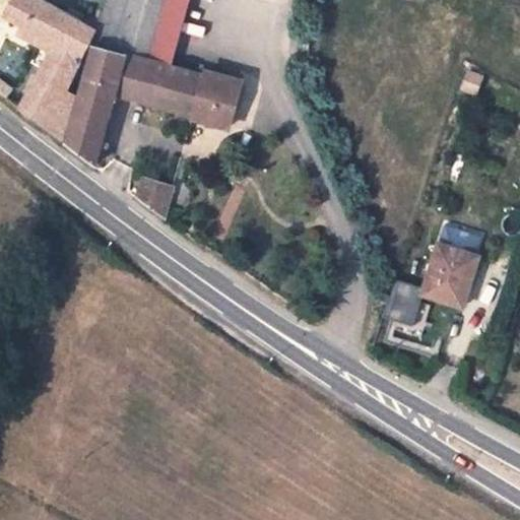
[(19,109),(61,139),(75,96),(66,90),(94,30),(41,0),(10,0),(4,13),(9,16),(8,17),(7,20),(5,22),(7,25),(9,26),(10,26),(12,27),(14,25),(16,23),(17,21),(22,24),(21,27),(47,42),(54,46),(50,54),(19,109)]
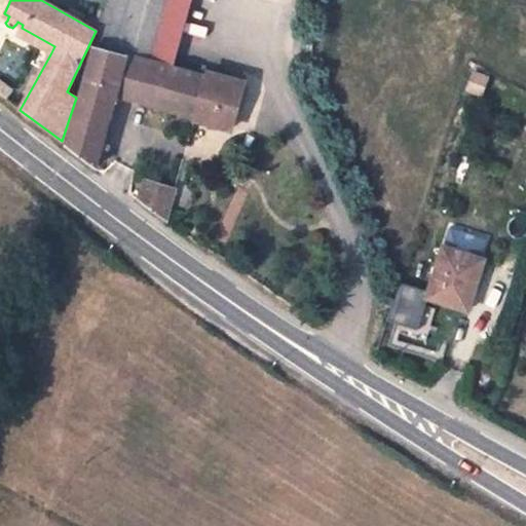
[(106,0),(98,31),(94,46),(126,55),(149,62),(165,0),(106,0)]
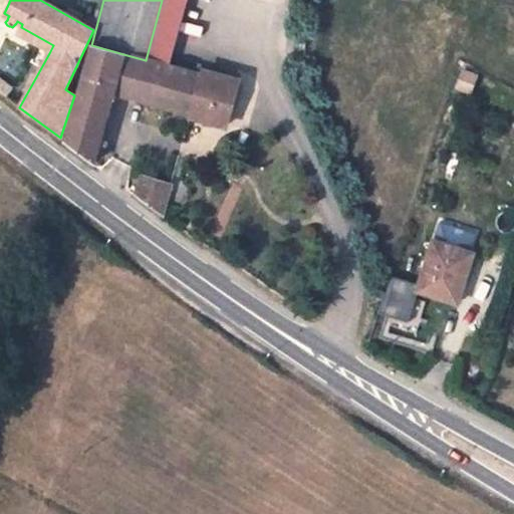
[(162,0),(146,60),(161,64),(179,0),(162,0)]
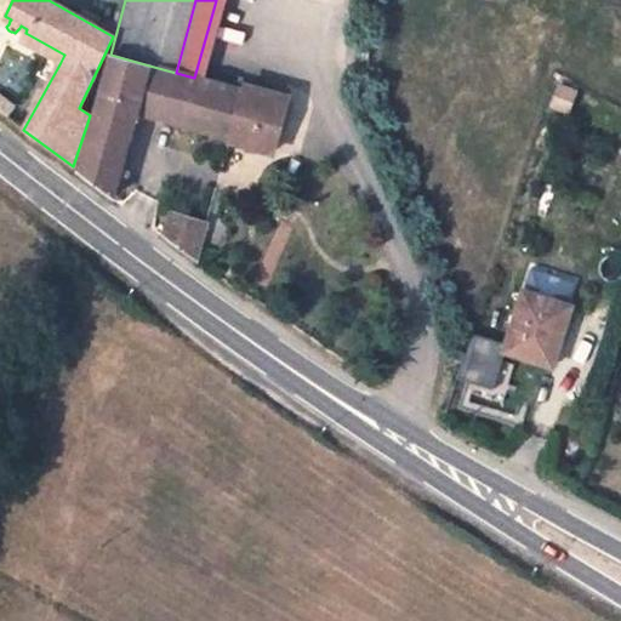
[(51,60),(60,64),(64,55),(56,50),(51,60)]
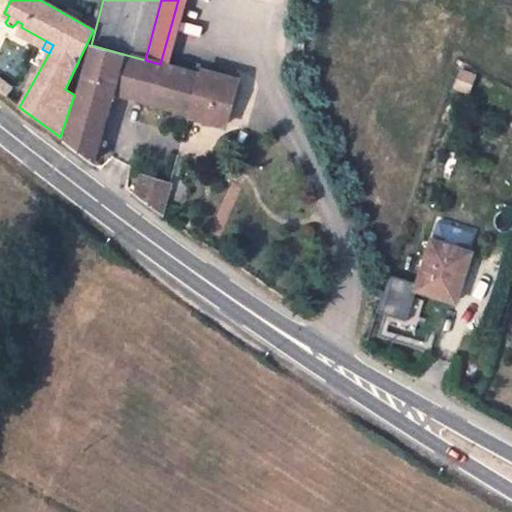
[(123,54),(91,45),(65,141),(93,163),(112,93),(123,54)]
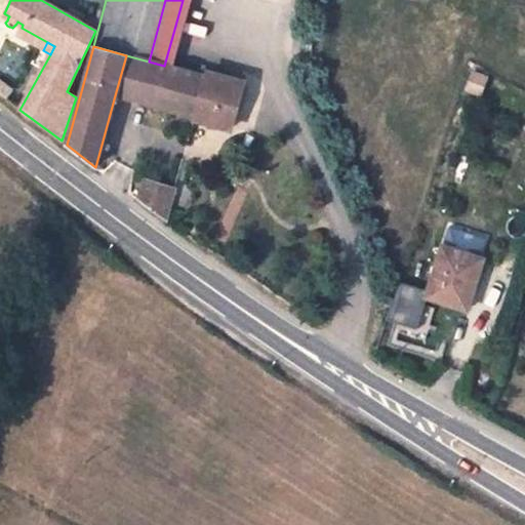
[(149,62),(126,55),(115,95),(147,105),(148,103),(130,96),(137,69),(147,71),(149,62)]
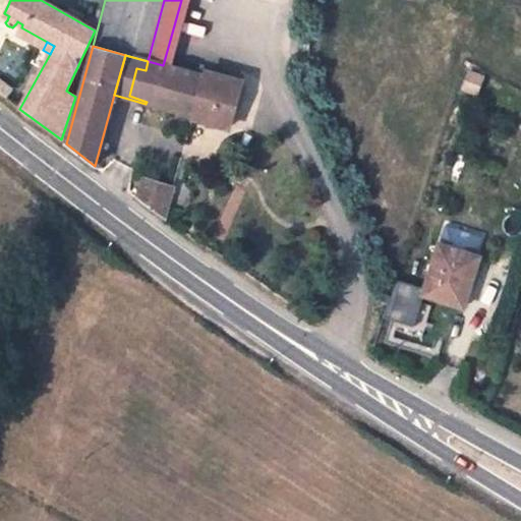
[(147,102),(146,104),(193,117),(196,107),(206,76),(163,65),(148,61),(146,70),(136,68),(129,96),(147,102)]
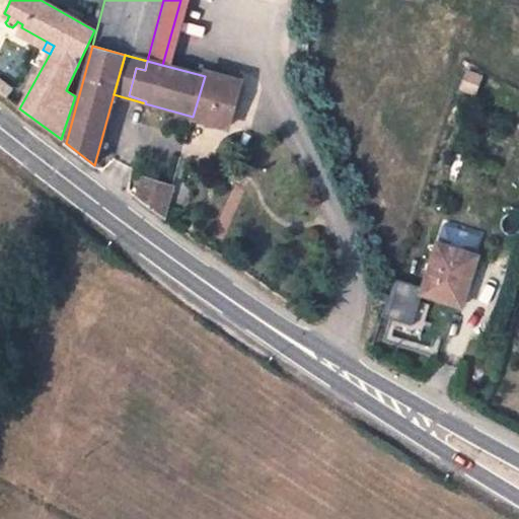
[(206,73),(205,76),(196,106),(213,112),(220,104),(233,108),(240,83),(206,73)]
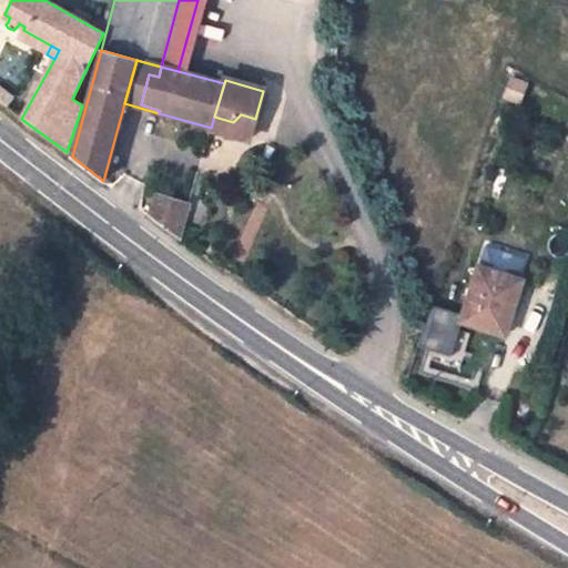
[(211,128),(250,139),(255,119),(241,114),(233,122),(214,117),(211,128)]
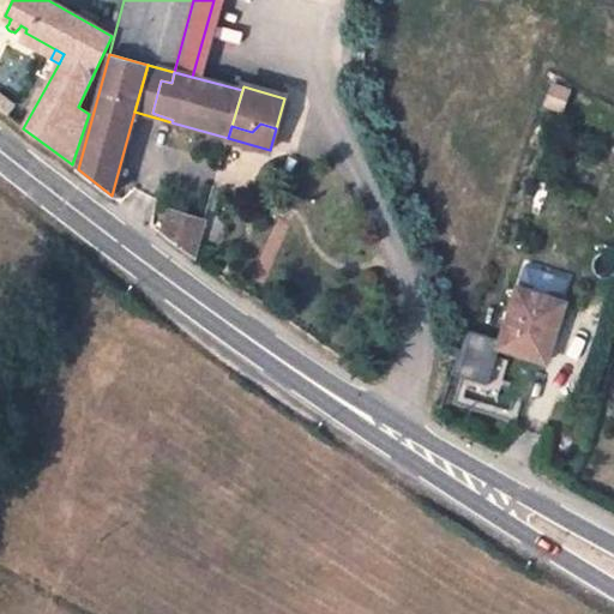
[(161,233),(194,258),(205,221),(169,209),(161,233)]
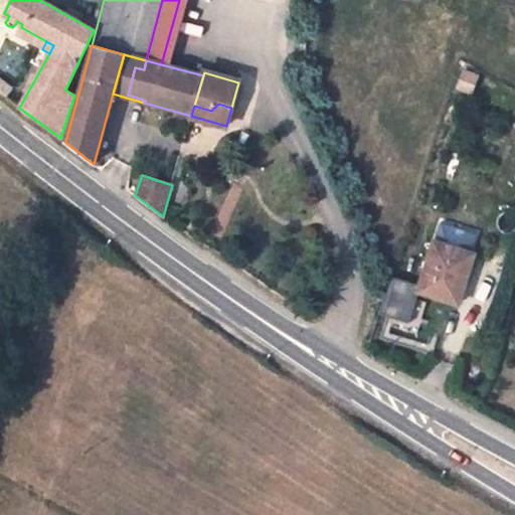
[(441,223),(435,243),(473,255),(480,235),(441,223)]
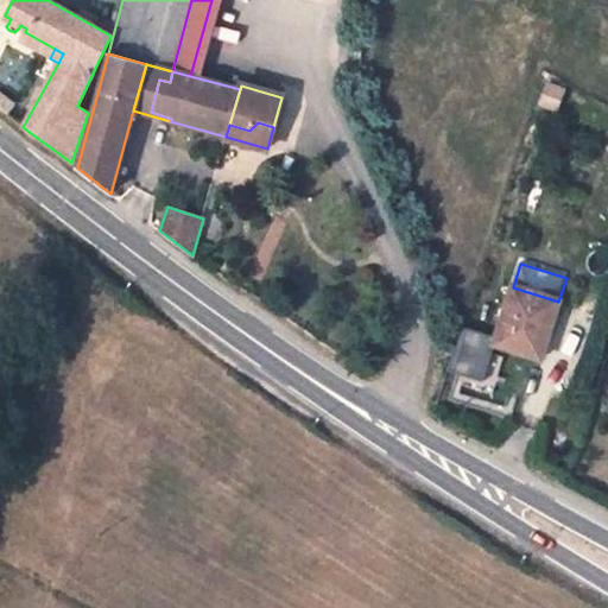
[(513,287),(494,344),(537,358),(545,331),(549,334),(558,302),(513,287)]
